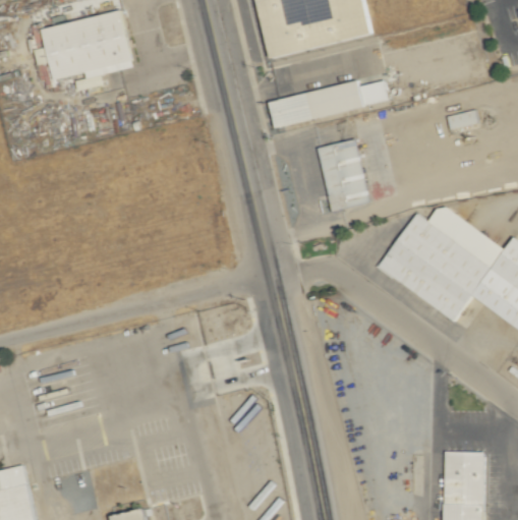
[(304,0),(254,0),(257,10),(304,0)]
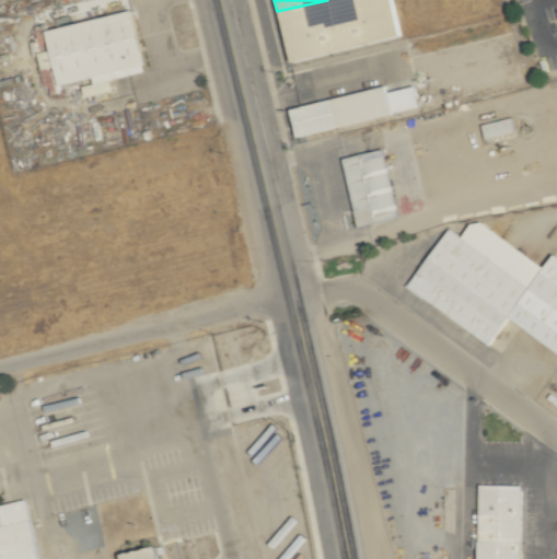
[(42,30),(46,51),(35,54),(38,71),(50,69),(54,88),(90,80),(91,85),(82,88),(83,97),(111,92),(108,80),(141,73),(129,12),(42,30)]
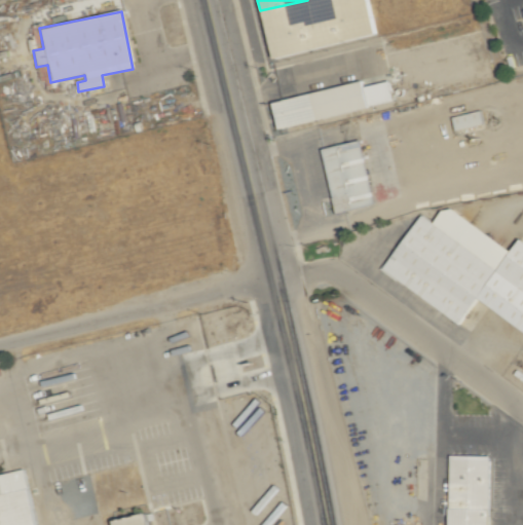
[(277,129),(393,102),(387,81),(362,87),(360,81),(271,103),(277,129)]
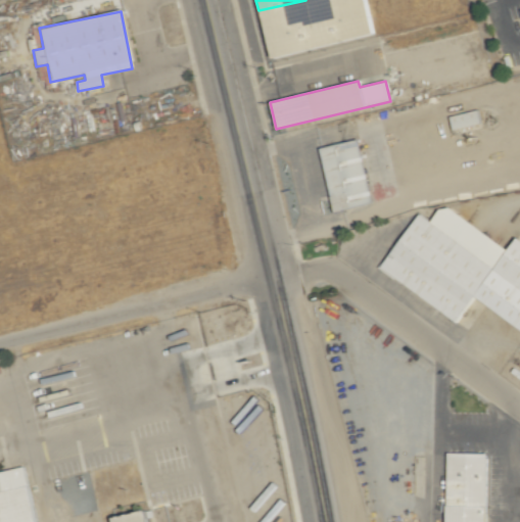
[(450,117),(453,131),(480,124),(477,110),(450,117)]
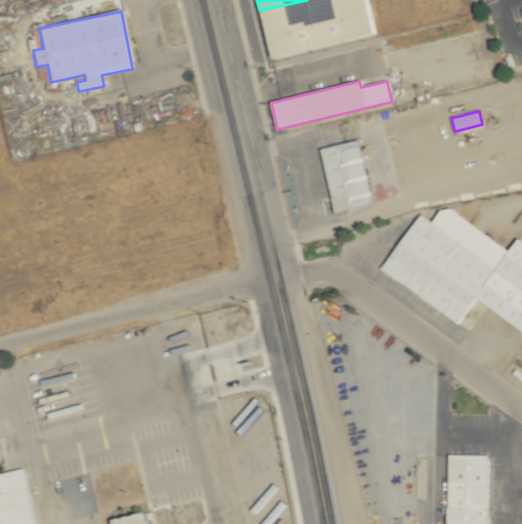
[(334,213),(373,205),(359,140),(321,149),(334,213)]
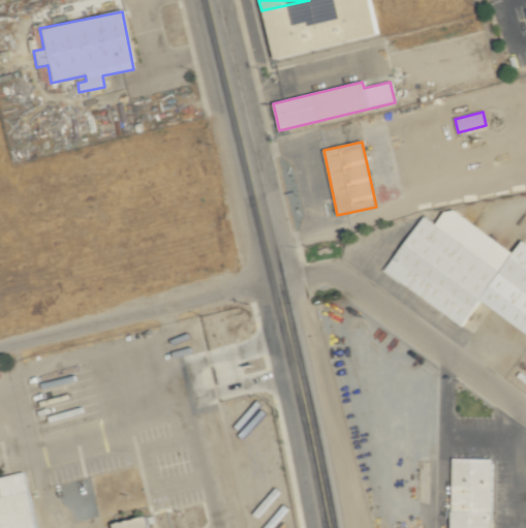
[(491,460),(452,459),(451,527),(468,527),(469,526),(471,521),(468,514),(457,511),(461,499),(472,499),(472,494),(483,494),(480,488),(487,479),(491,460)]
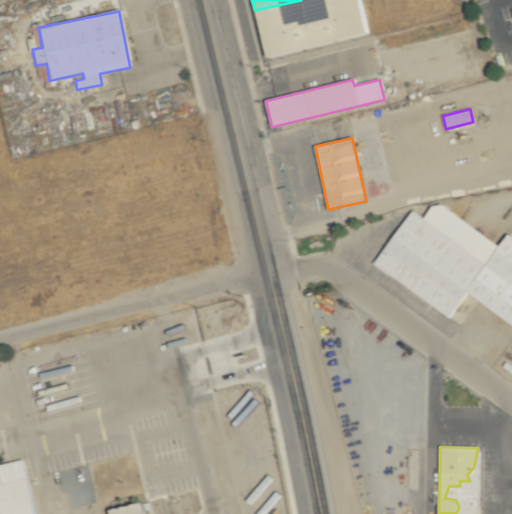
[(32,513),(22,461),(0,465),(0,513),(32,513)]
